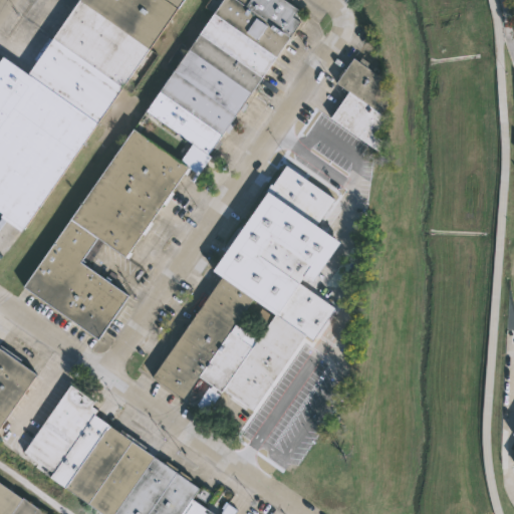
[(183,0),(25,229),(22,228),(20,232),(0,218),(0,216),(2,213),(0,211),(0,60),(3,56),(27,73),(36,60),(32,58),(48,36),(51,38),(77,0),(183,0)]
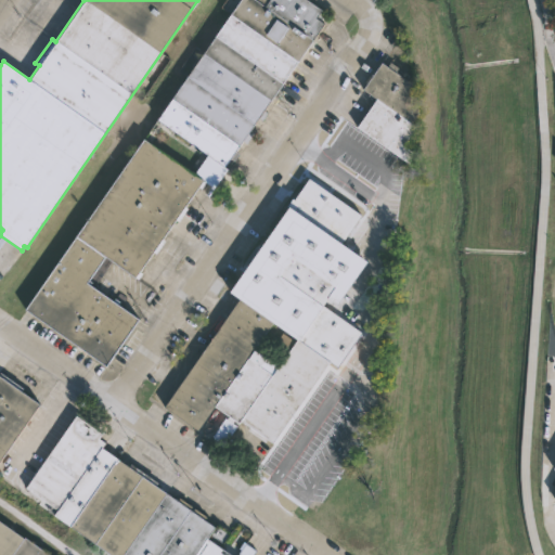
[(243,0),(311,0),(326,10),(321,18),(328,24),(273,103),(283,111),(280,115),(270,107),(268,111),(270,112),(265,120),(261,118),(252,132),(255,134),(248,143),(246,142),(228,168),(159,119),(243,0)]
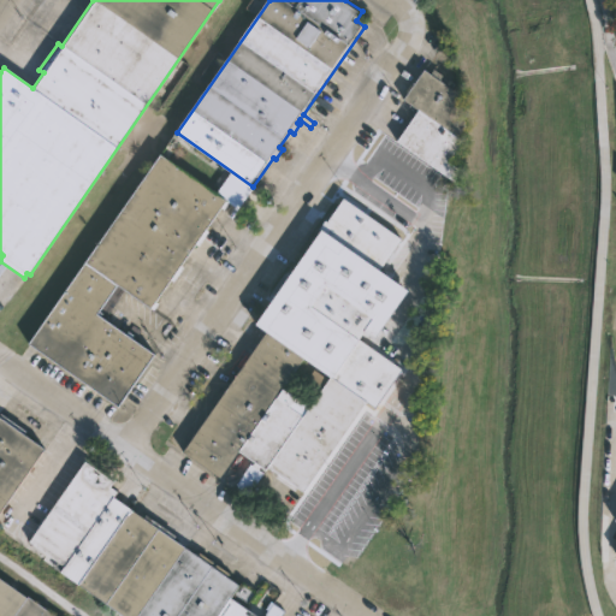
[(431,65),(440,72),(437,77),(457,90),(463,124),(456,135),(461,138),(446,160),(460,169),(452,179),(394,138),(401,128),(398,126),(413,106),(400,98),(421,66),(427,70),(431,65)]
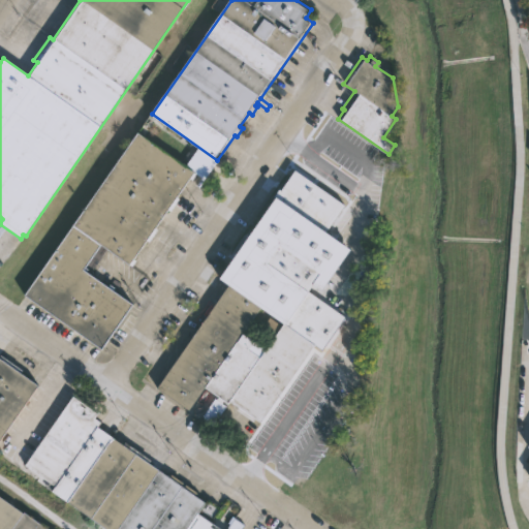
[(71,225),(136,133),(192,172),(193,174),(190,179),(189,178),(167,209),(166,209),(152,229),(153,230),(132,259),(133,260),(129,266),(99,245),(71,225)]
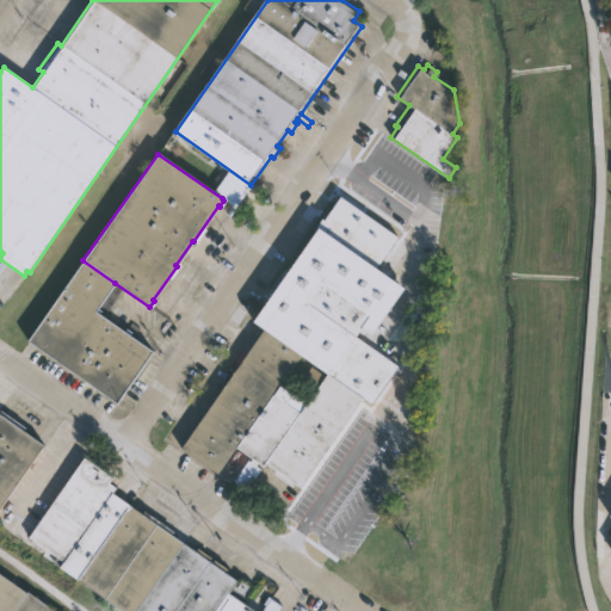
[(344,197),(376,218),(380,214),(403,230),(399,236),(401,238),(380,269),(397,281),(395,284),(405,290),(388,314),(380,308),(374,315),(380,320),(370,333),(377,338),(372,346),(402,366),(375,405),(365,399),(303,488),(297,485),(295,488),(275,475),(277,470),(269,464),(266,468),(260,463),(258,467),(250,462),(252,458),(239,449),(220,475),(184,450),(267,329),(257,322),(276,294),(272,292),(289,269),(291,271),(321,229),(319,228),(326,218),(327,220),(344,197)]
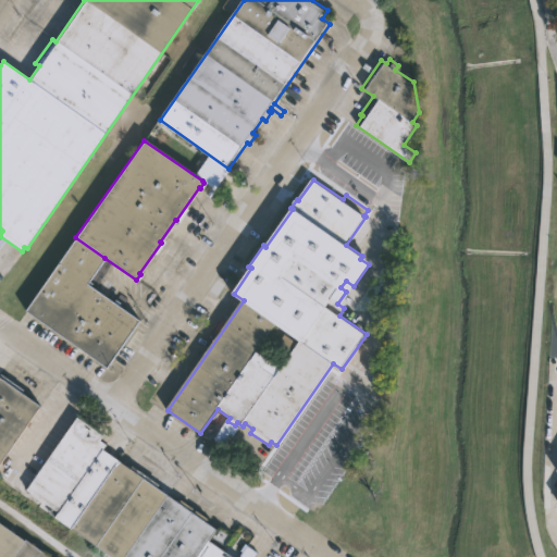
[(104,258),(85,284),(137,321),(104,368),(24,310),(75,237),(104,258)]
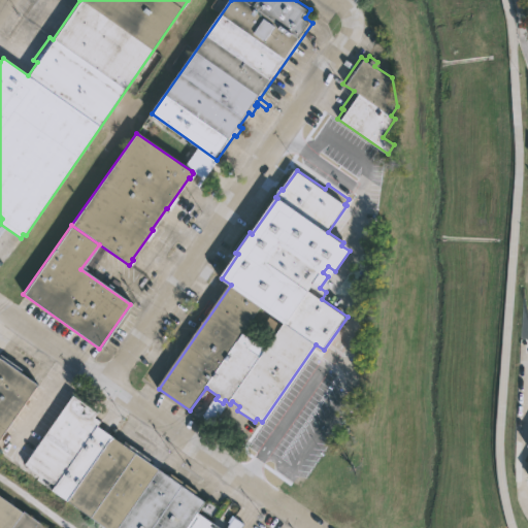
[(0,355),(21,369),(20,371),(37,385),(0,437),(0,355)]
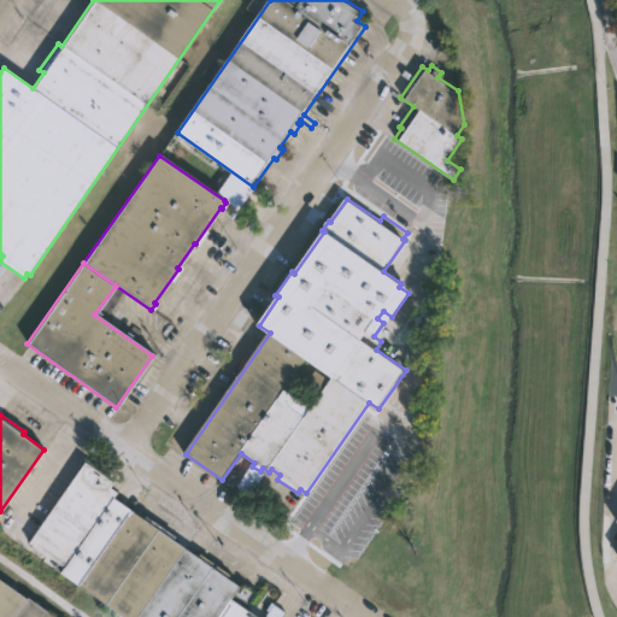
[(58,573),(40,560),(45,554),(28,542),(83,462),(112,482),(109,488),(116,492),(112,497),(58,573)]
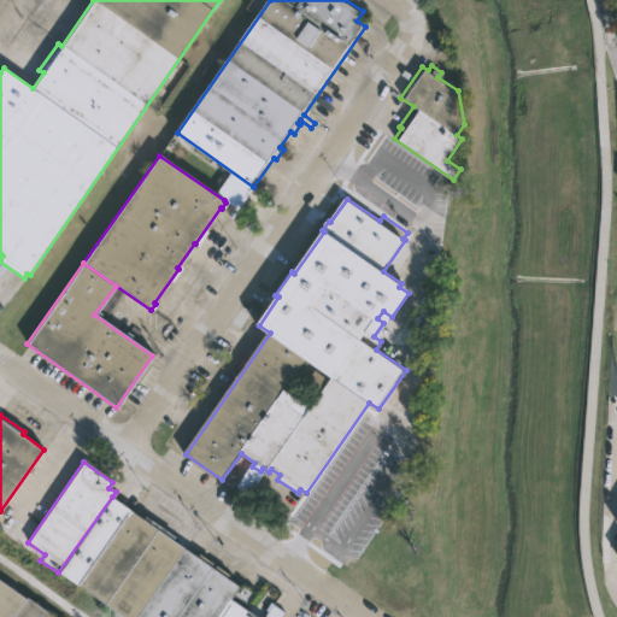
[(250,488),(260,471),(250,464),(240,481),(250,488)]
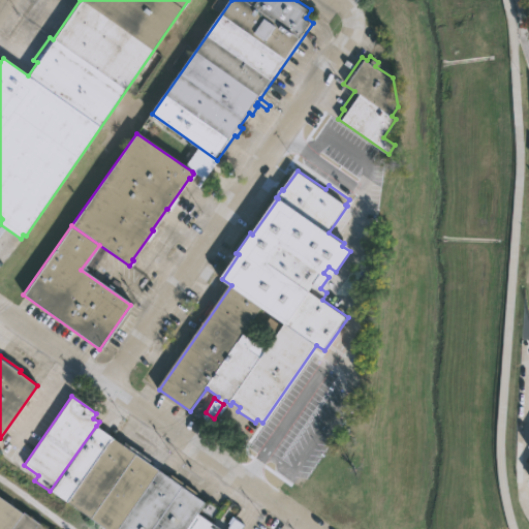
[(184,528),(103,528),(50,491),(96,426),(204,502),(196,512),(184,528)]
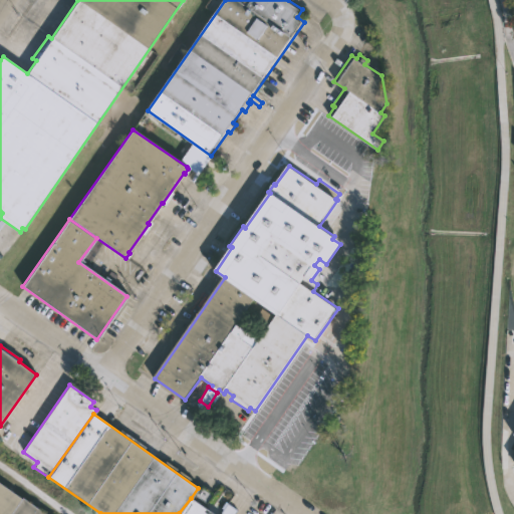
[(0,513),(0,483),(25,501),(26,499),(47,513),(0,513)]
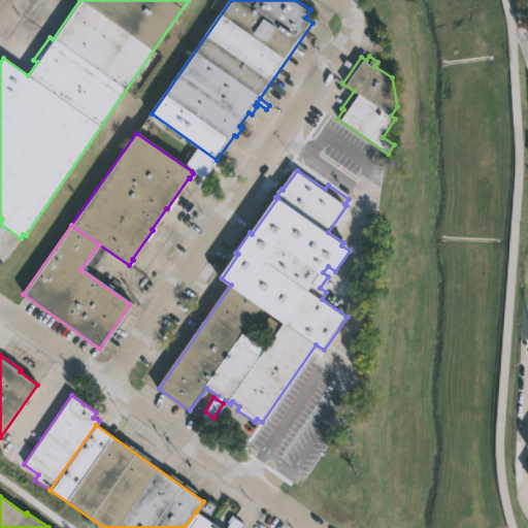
[(211,516),(216,508),(205,501),(200,509),(211,516)]
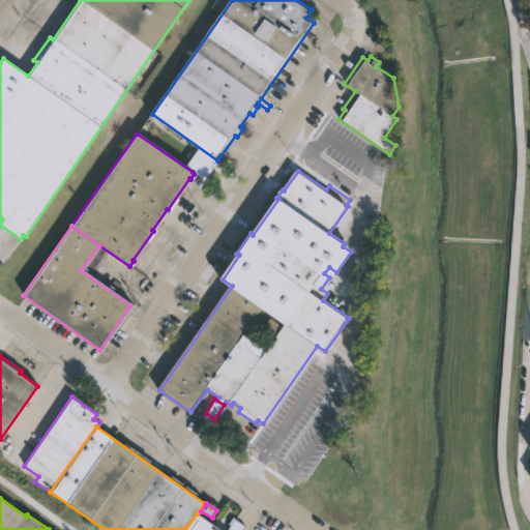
[(184,529),(197,513),(219,529),(184,529)]
